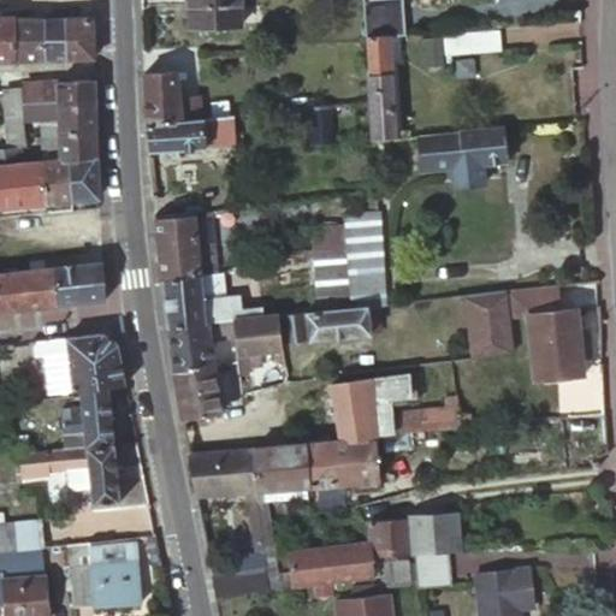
[(240,0),(188,0),(189,27),(241,25),(240,0)]
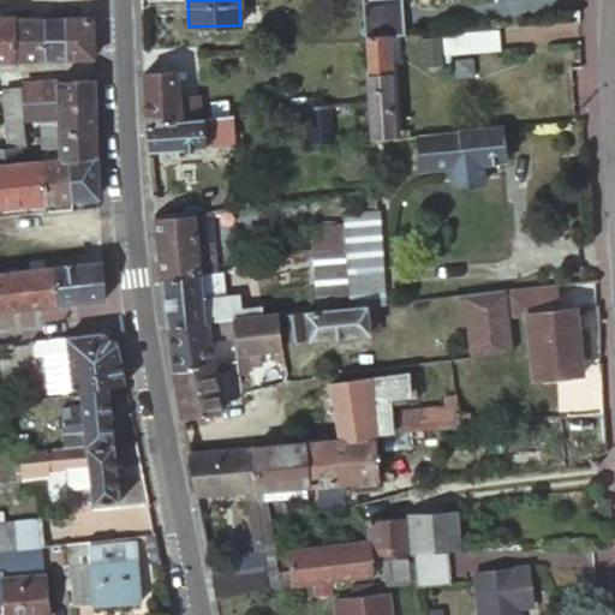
[(388,0),(362,0),(365,36),(400,35),(399,13),(389,13),(388,0)]
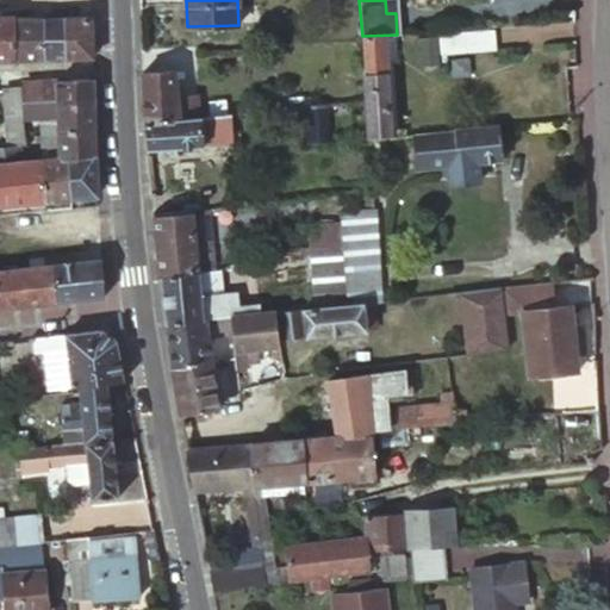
[(0,61),(16,61),(14,18),(0,17),(0,61)]
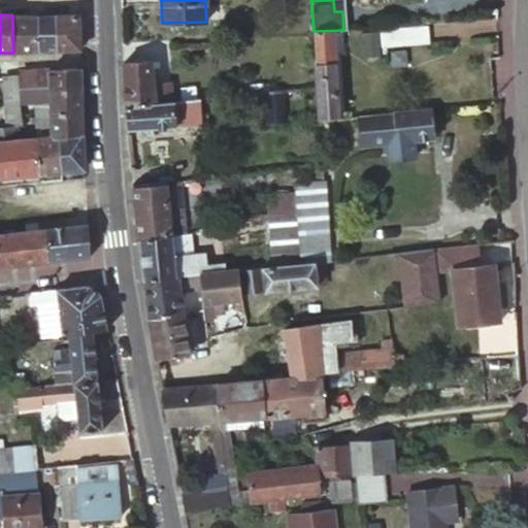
[(56,51),(79,50),(78,14),(53,15),(56,51)]
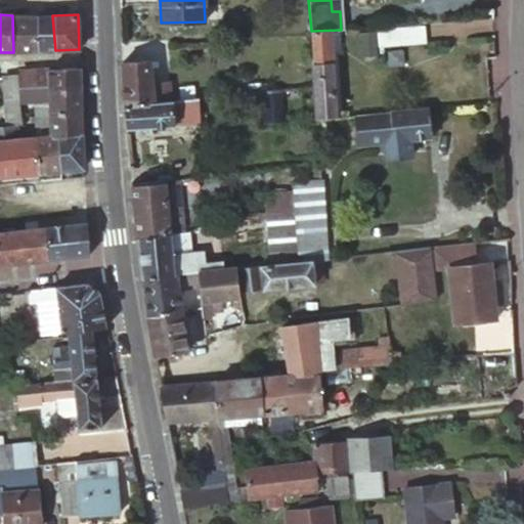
[(13,52),(38,51),(37,15),(16,15),(12,15),(13,52)]
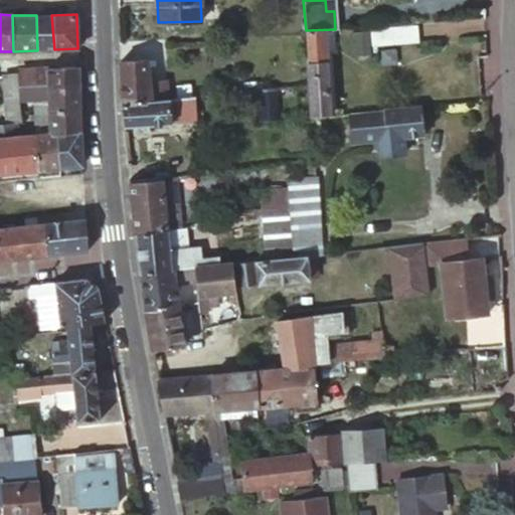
[(54,49),(51,15),(36,15),(37,50),(37,51),(44,50),(45,49),(54,49)]
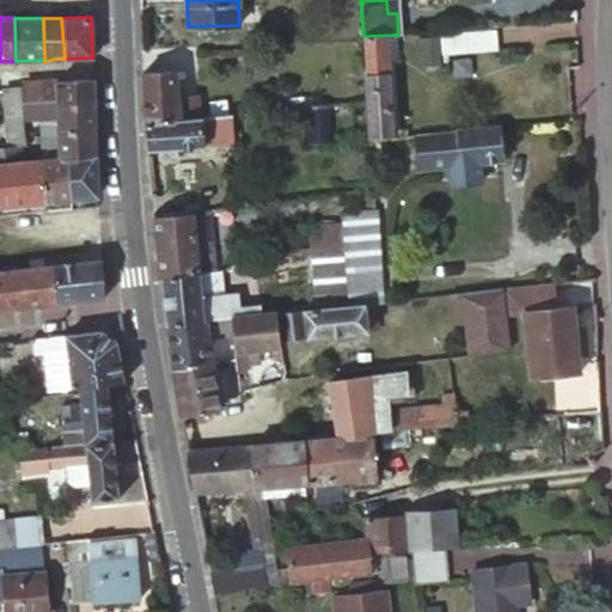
[(487,34),(438,37),(439,61),(488,56),(487,34)]
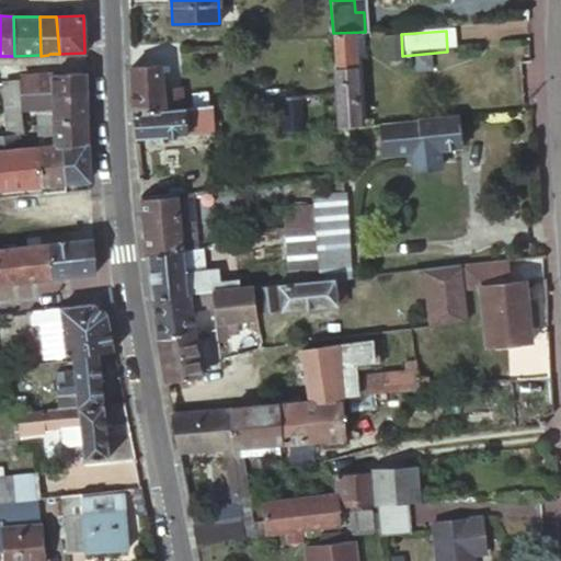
[(365,32),(333,33),(338,93),(340,126),(361,125),(355,38),(365,37),(365,32)]
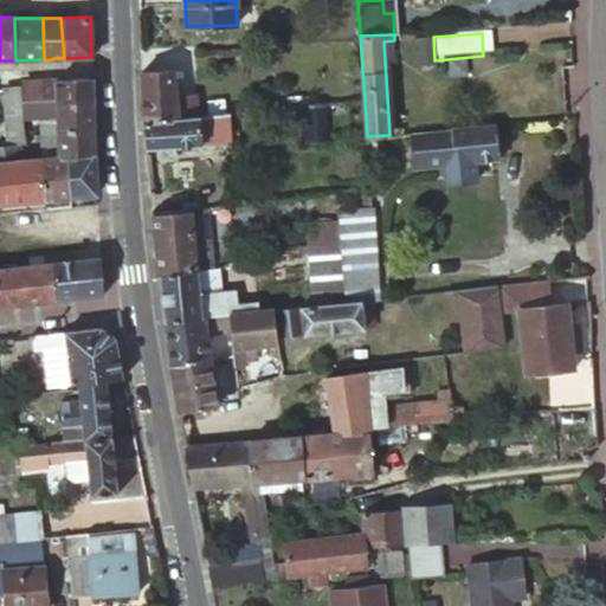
[(433,37),(414,38),(417,68),(436,66),(434,60),(433,37)]
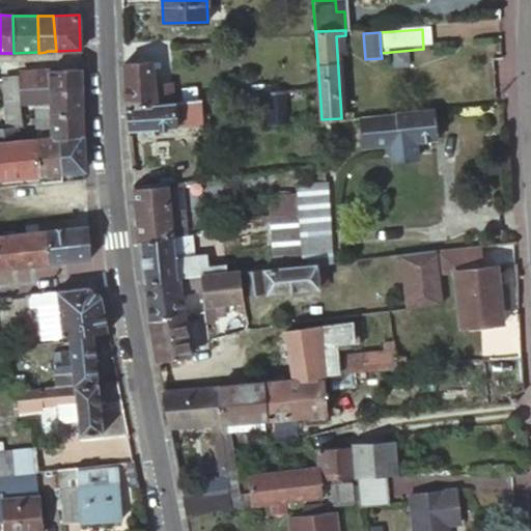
[(124,61),(126,105),(173,101),(171,80),(154,82),(151,59),(124,61)]
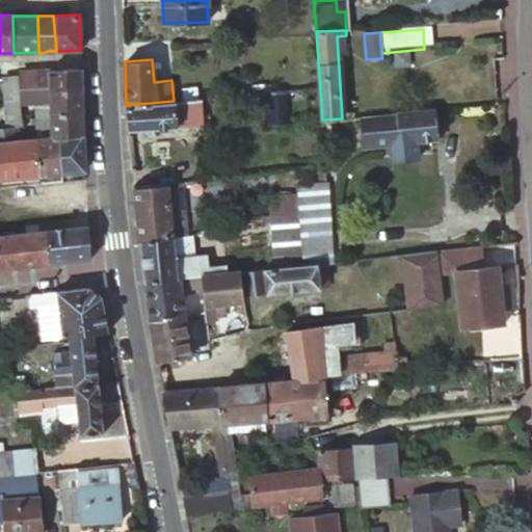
[(51,92),(81,90),(80,69),(52,70),(38,71),(38,73),(40,92),(40,94),(51,92)]
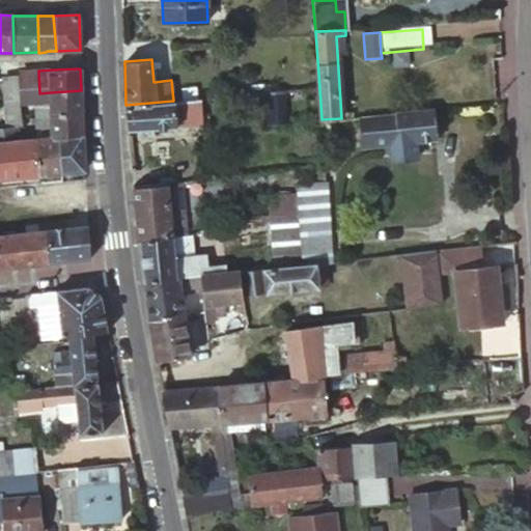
[(34,93),(39,92),(38,73),(29,73),(29,77),(19,78),(22,104),(35,103),(34,93)]
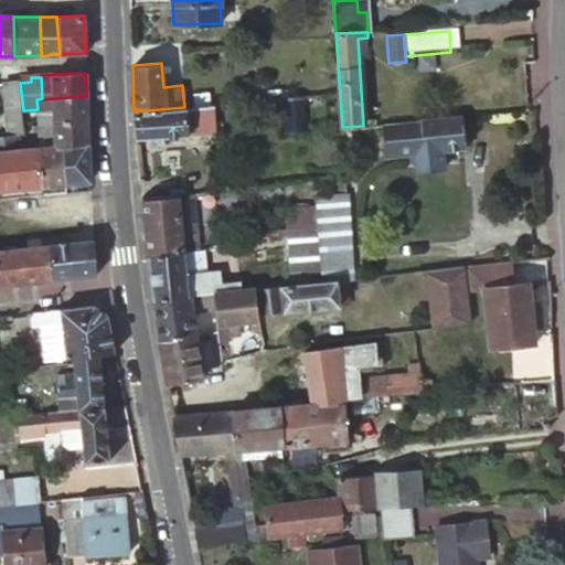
[(4,84),(7,112),(23,110),(20,83),(4,84)]
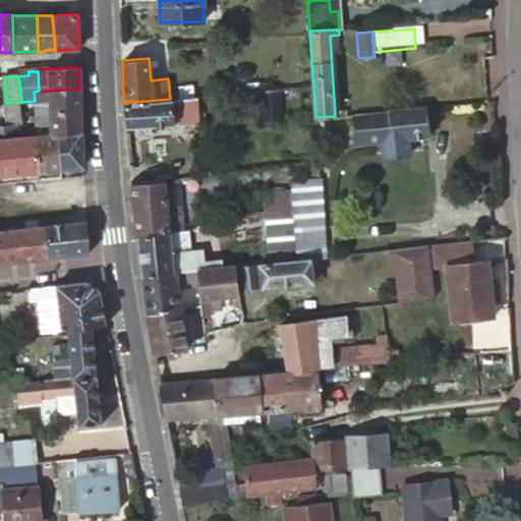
[(51,112),(80,110),(80,106),(79,89),(50,91),(50,100),(51,110),(51,112)]
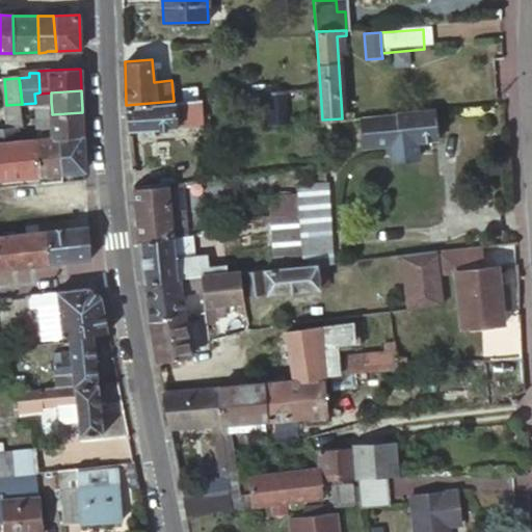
[(286,91),(267,92),(269,124),(288,123),(286,91)]
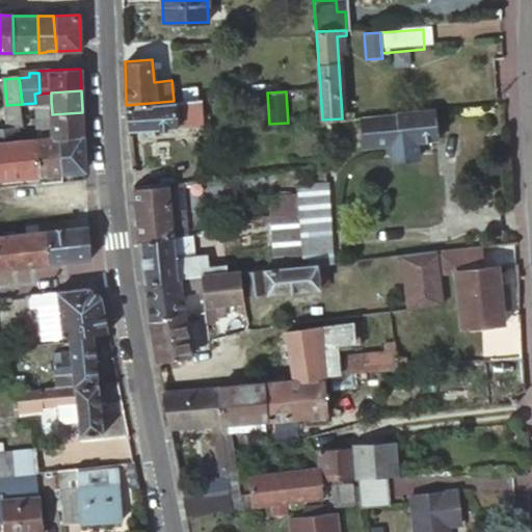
[(41,103),(51,102),(51,92),(40,94),(41,103)]
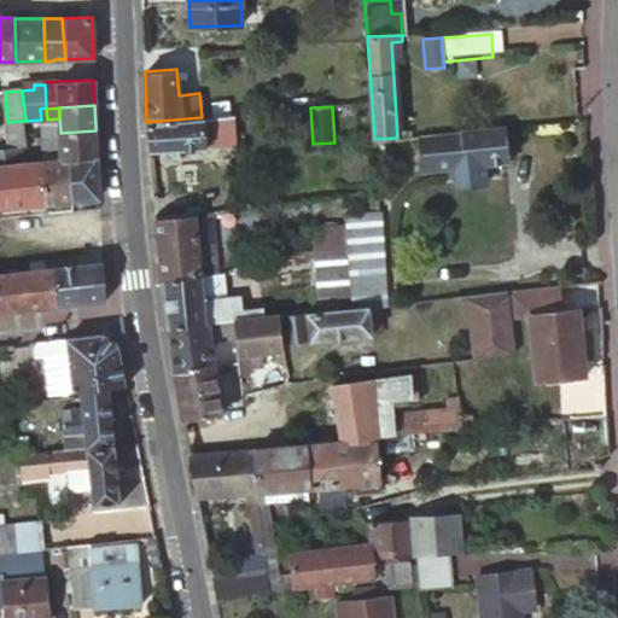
[(146,122),(149,151),(165,150),(165,156),(168,159),(179,158),(180,156),(180,149),(235,144),(233,115),(202,117),(146,122)]
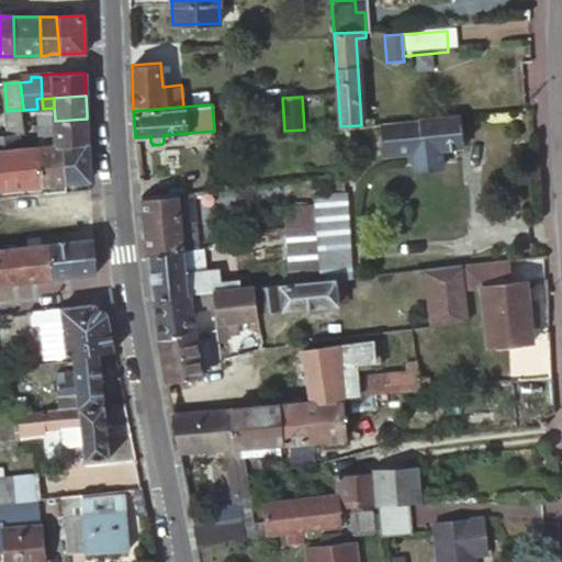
[(7,111),(9,135),(20,134),(25,134),(23,110),(7,111)]
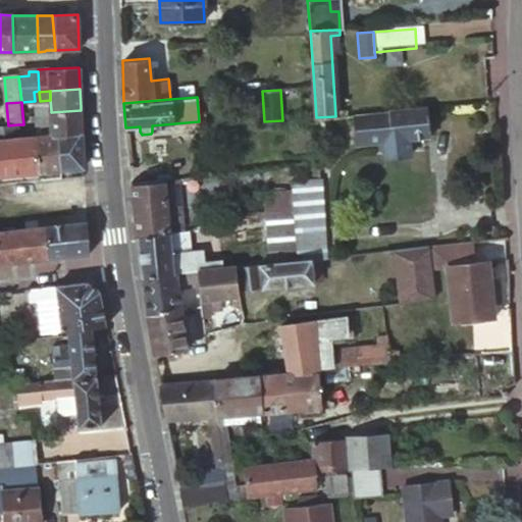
[(427,107),(388,111),(355,115),(358,146),(382,143),(431,137),(427,107)]
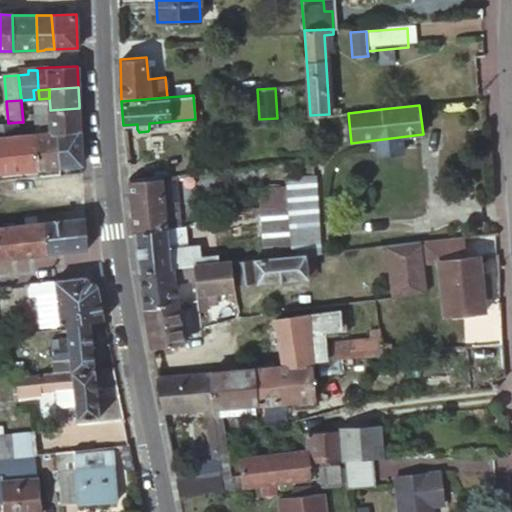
[(51,132),(56,131),(63,130),(80,129),(79,108),(50,110),(50,114),(51,132)]
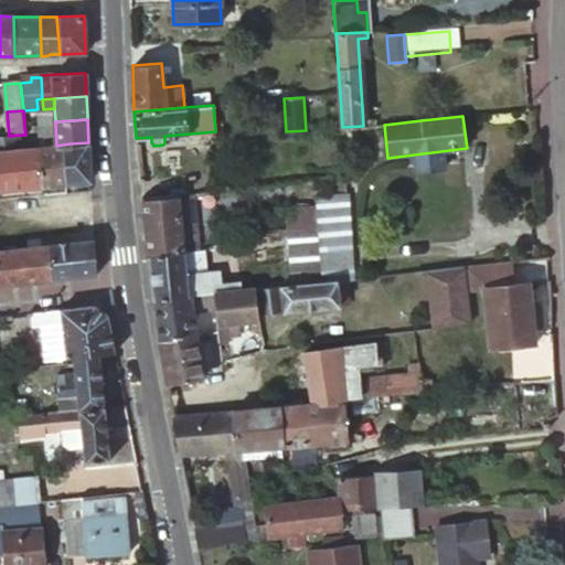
[(0,136),(0,151),(22,150),(20,135),(9,136),(0,136)]
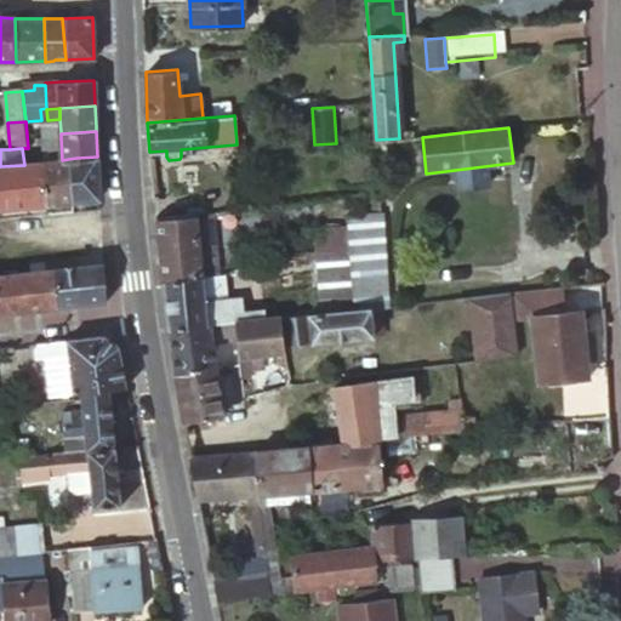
[(73,201),(98,199),(97,157),(77,158),(68,159),(69,170),(58,171),(60,180),(70,178),(73,201)]
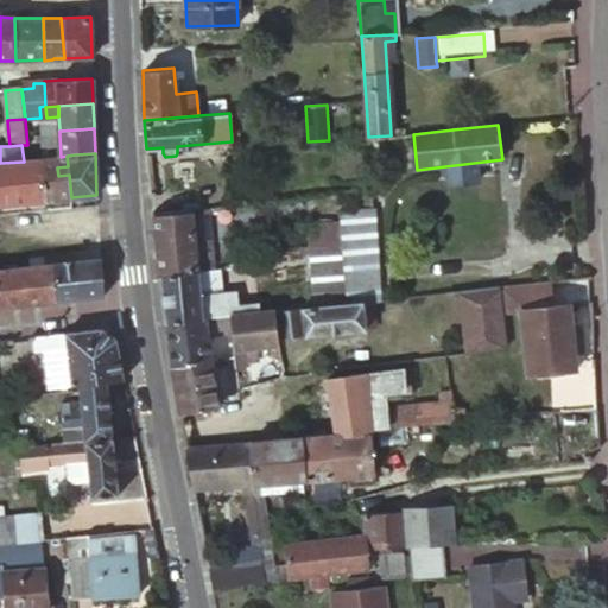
[(68,166),(67,156),(61,157),(49,158),(39,159),(44,201),(51,200),(51,206),(62,204),(61,198),(71,197),(69,175),(58,176),(57,168),(68,166)]
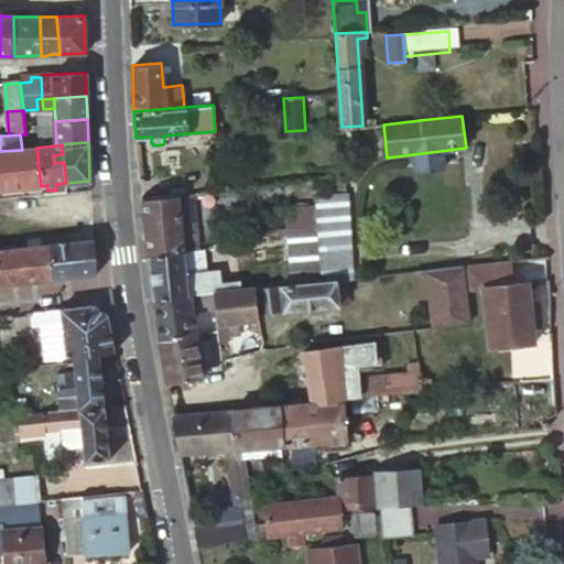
[(41,186),(36,148),(22,150),(0,151),(0,190),(13,188),(41,186)]
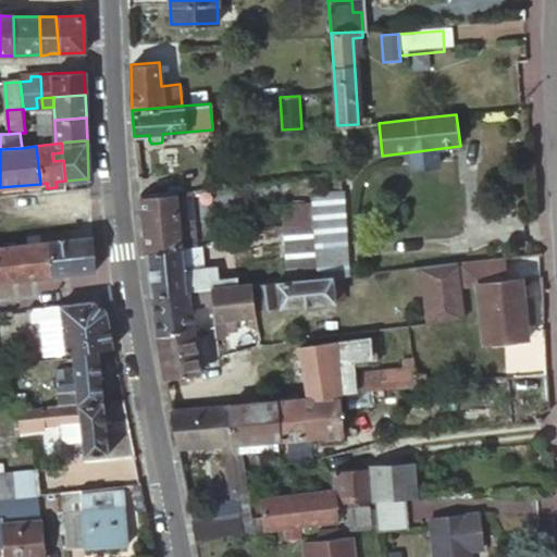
[(297,177),(286,178),(287,195),(305,193),(302,176),(297,177)]
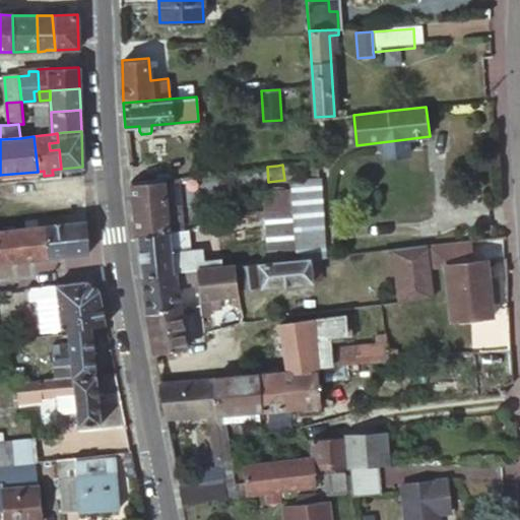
[(321,176),(320,177),(290,179),(291,188),(293,205),(295,224),(297,259),(309,257),(324,256),(323,222),(321,176)]
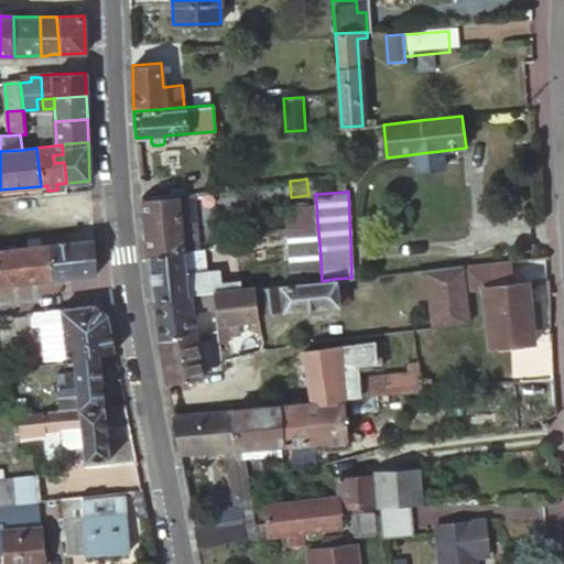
[(142,199),(148,257),(183,252),(183,251),(199,249),(195,209),(179,210),(177,195),(142,199)]
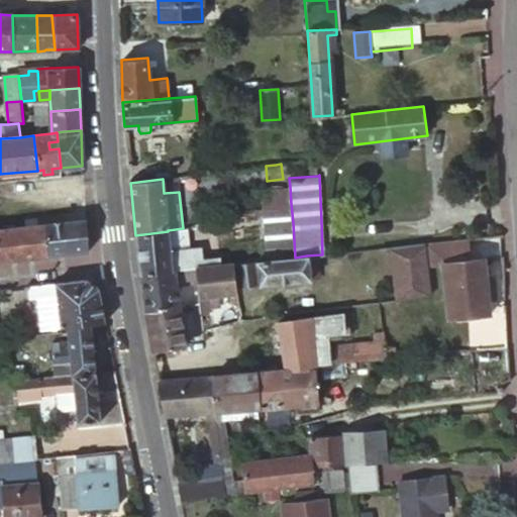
[(291,204),(290,187),(262,189),(263,207),(291,204)]
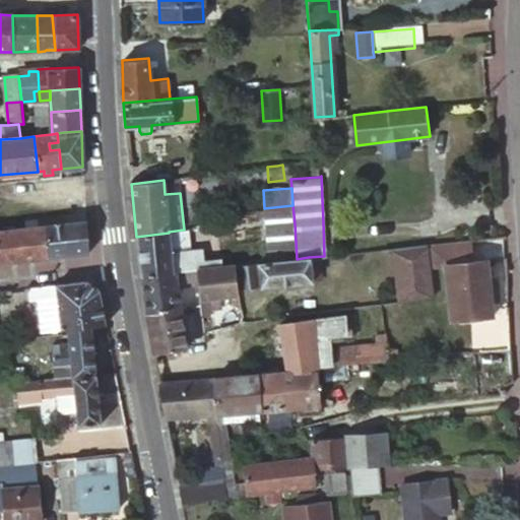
[(297,259),(295,224),(293,205),(264,208),(266,226),(280,225),(282,260),(297,259)]
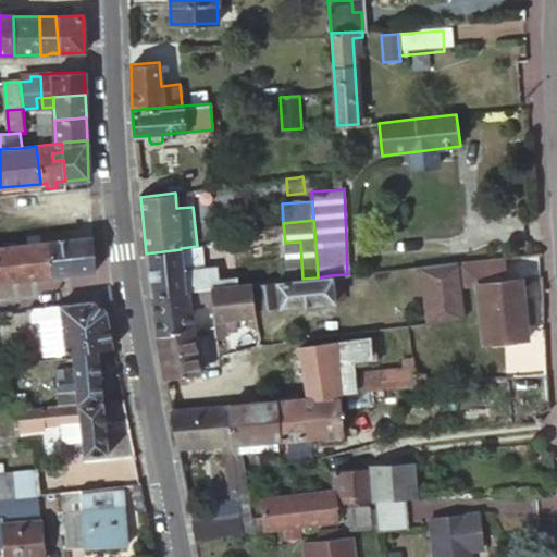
[(69,232),(46,234),(50,275),(73,273),(70,239),(69,232)]
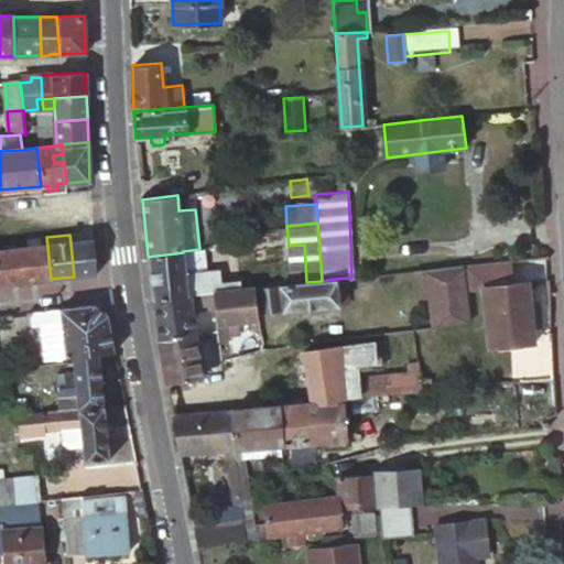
[(46,237),(24,239),(25,248),(28,266),(15,267),(18,283),(51,279),(46,237)]
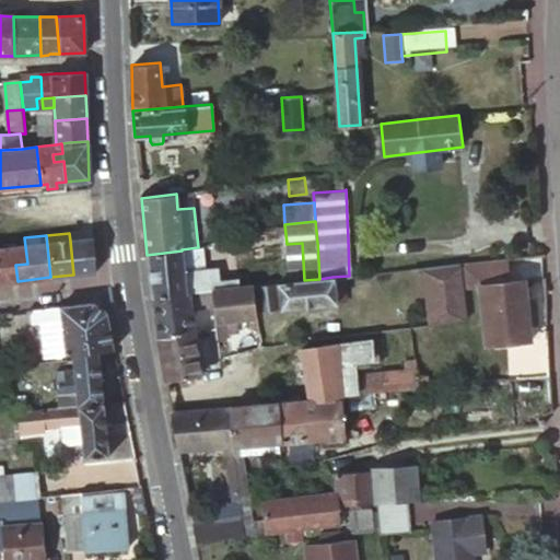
[(93,237),(70,241),(73,275),(95,272),(93,237)]
